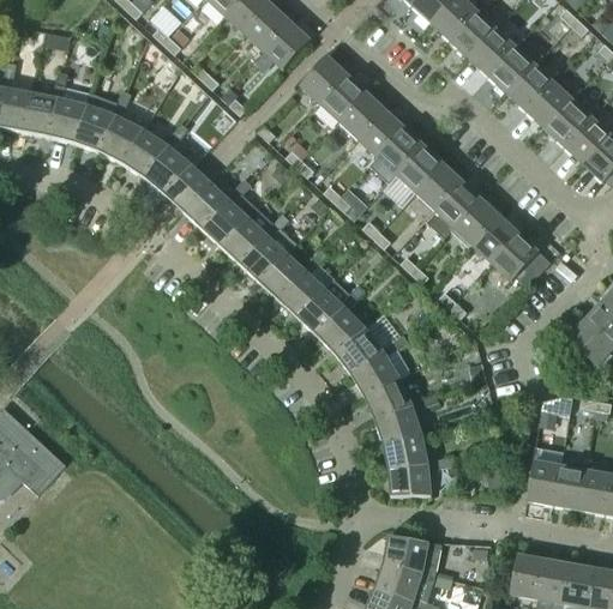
[(223,17),(238,0),(205,0),(223,17)]
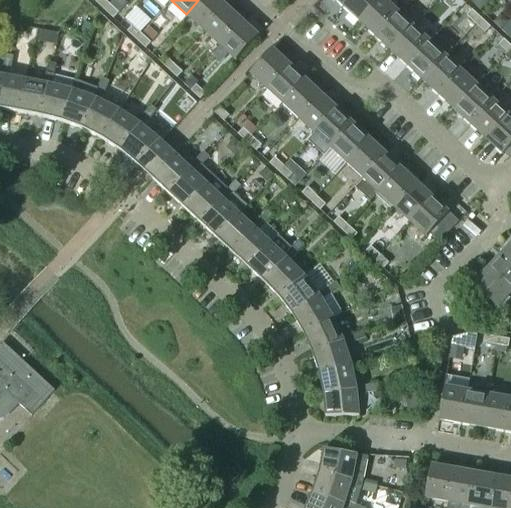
[(202,28),(225,4),(220,0),(198,0),(186,14),(202,28)]
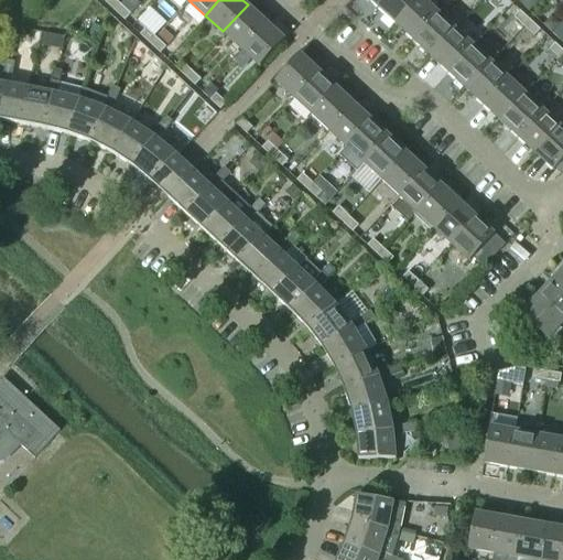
[(394,21),(413,0),(381,0),(377,4),(394,21)]
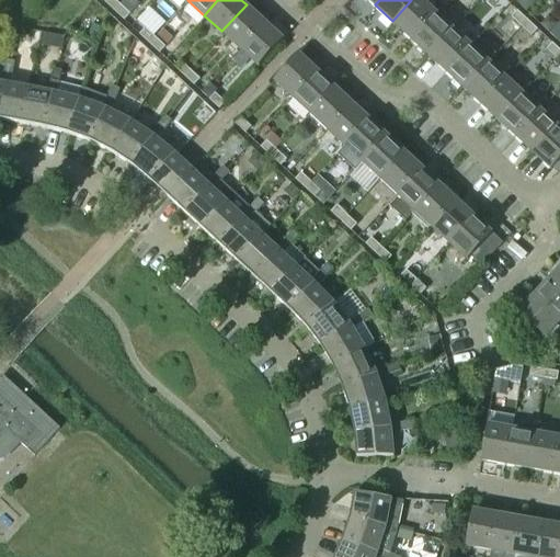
[(410,37),(434,10),(423,0),(411,0),(392,21),(410,37)]
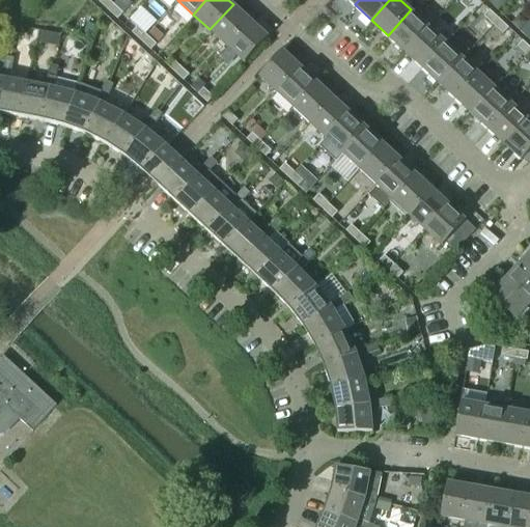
[(121,10),(112,2),(107,7),(116,17),(121,10)]
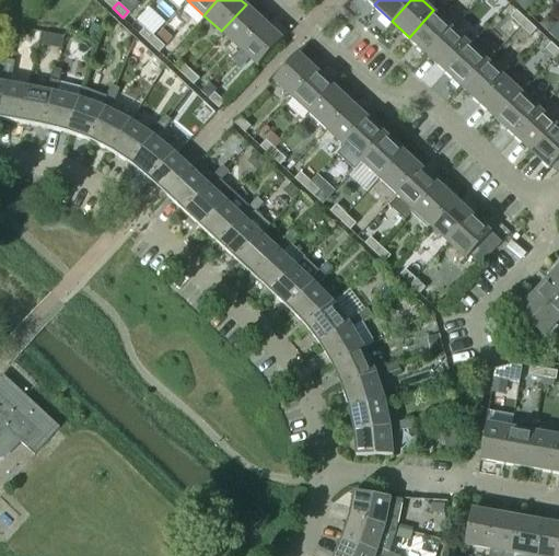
[(239,47),(264,20),(246,4),(221,31),(239,47)]
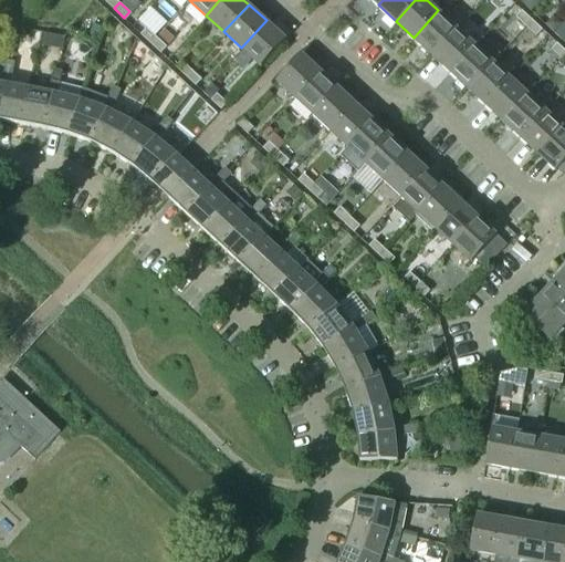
[(531,18),(521,8),(514,14),(524,24),(531,18)]
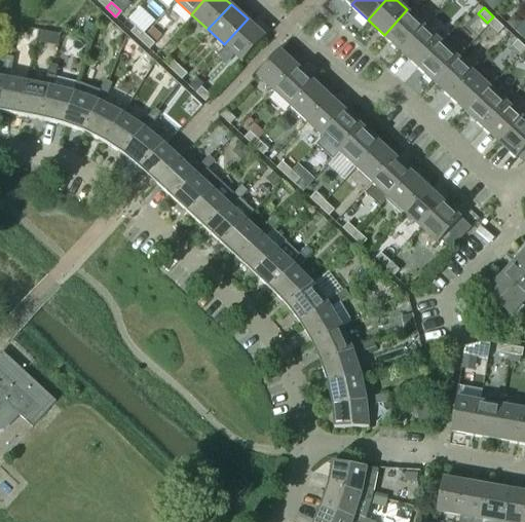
[(401,50),(423,25),(407,9),(384,35),(401,50)]
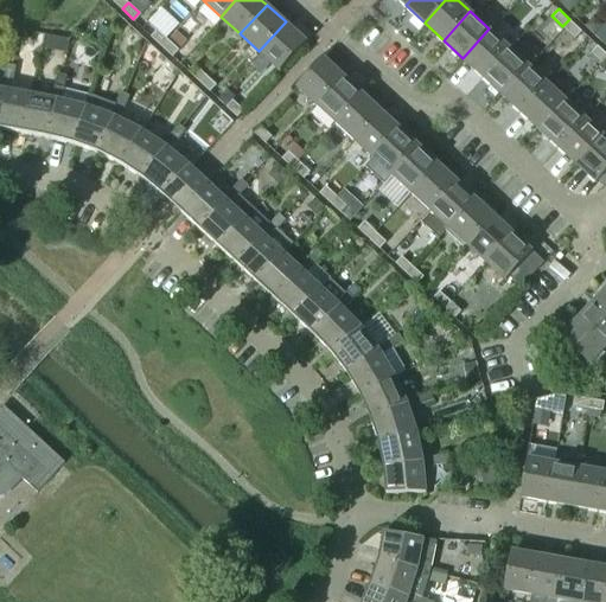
[(580,29),(569,19),(562,26),(574,36),(580,29)]
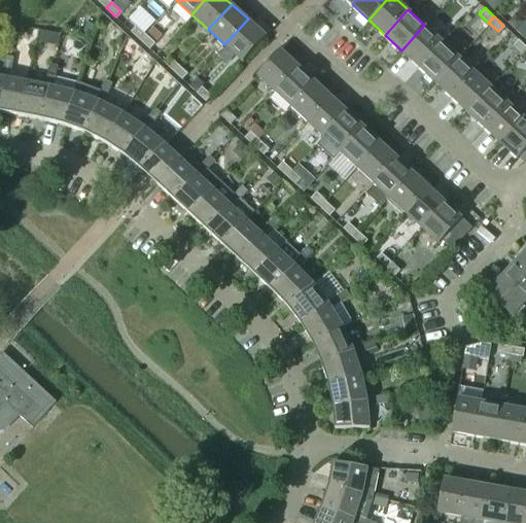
[(241,60),(265,35),(248,19),(224,44),(241,60)]
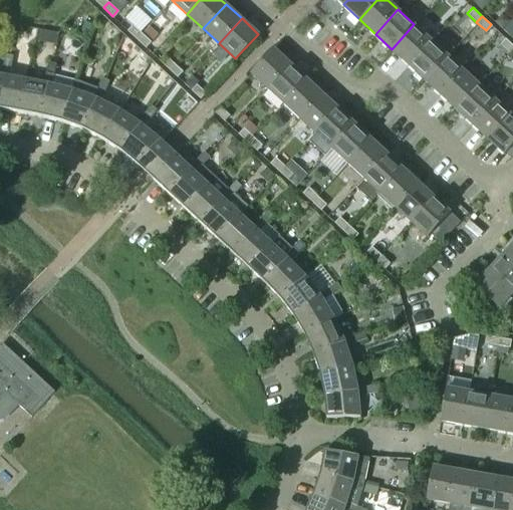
[(141,32),(132,23),(126,29),(136,37),(141,32)]
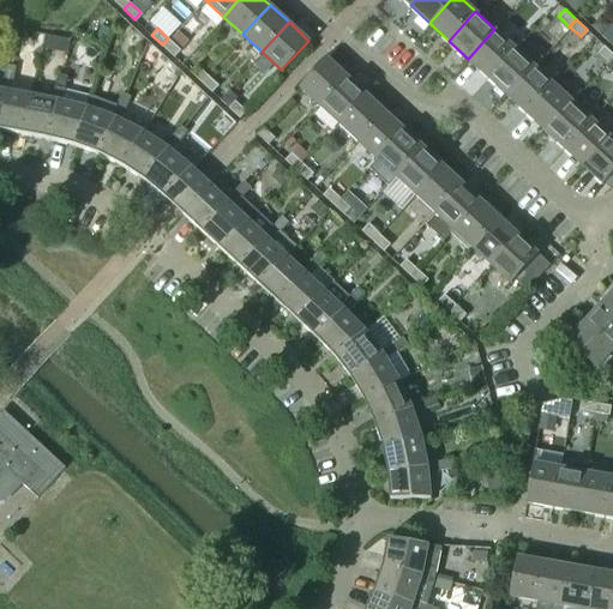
[(487,77),(515,47),(494,29),(468,59),(487,77)]
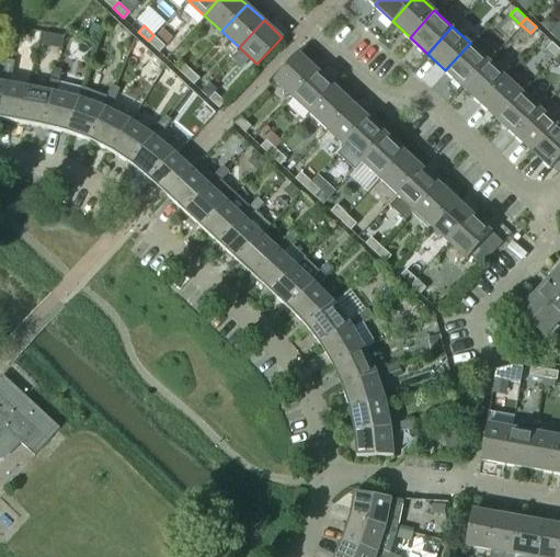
[(164,44),(153,35),(148,41),(158,50),(164,44)]
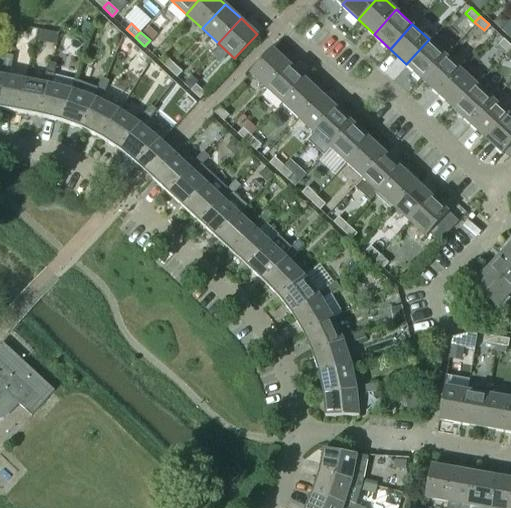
[(510,45),(510,44),(502,37),(497,42),(506,51),(510,45)]
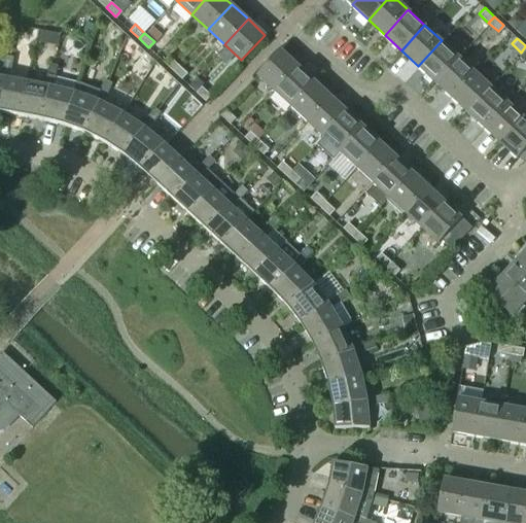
[(434,80),(457,56),(442,40),(418,66),(434,80)]
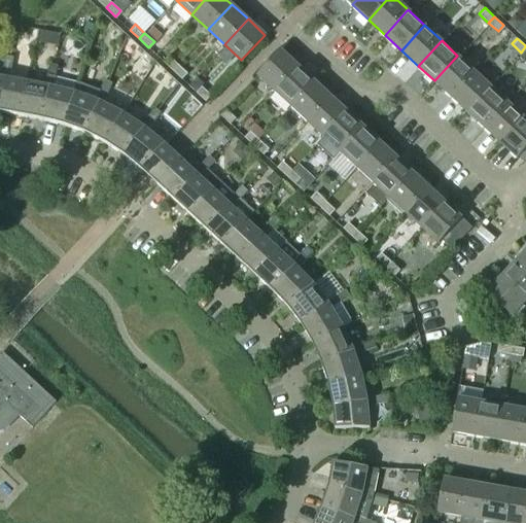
[(273,90),(296,64),(280,48),(256,74),(273,90)]
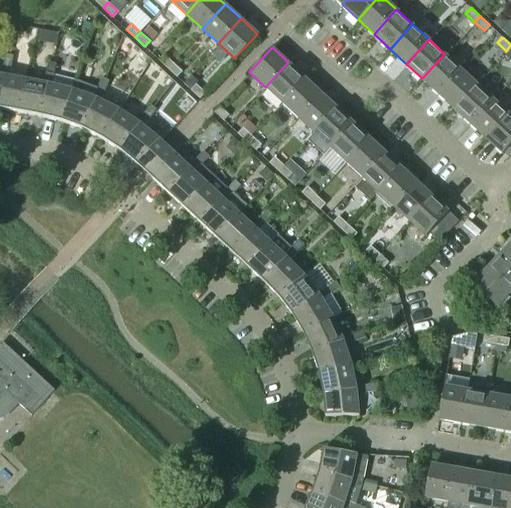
[(10,64),(12,53),(4,52),(2,63),(10,64)]
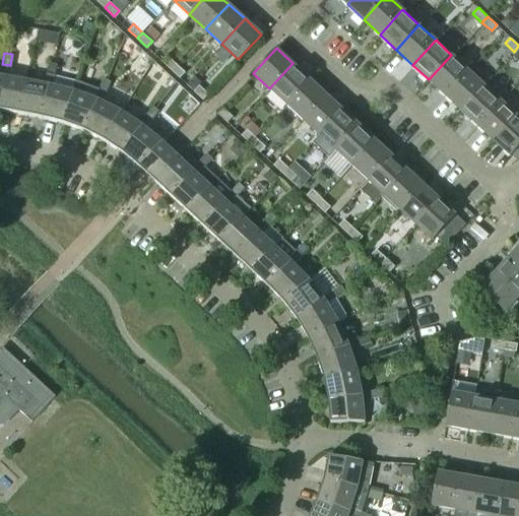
[(175,62),(166,53),(159,59),(169,68),(175,62)]
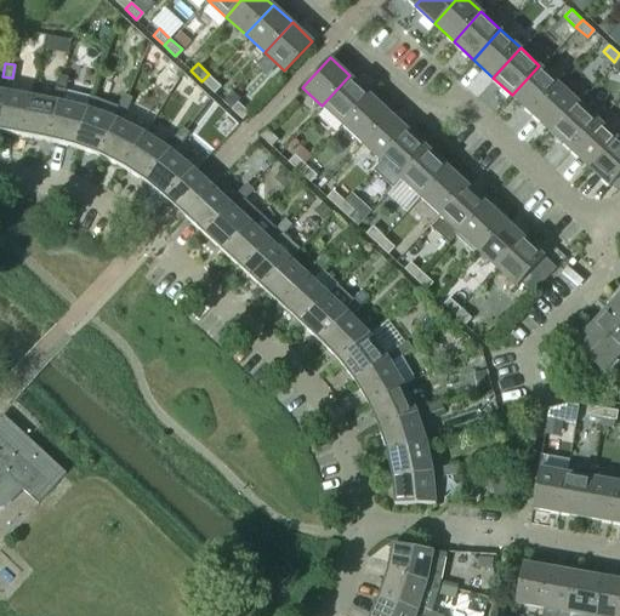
[(532,113),(558,83),(539,66),(512,95),(532,113)]
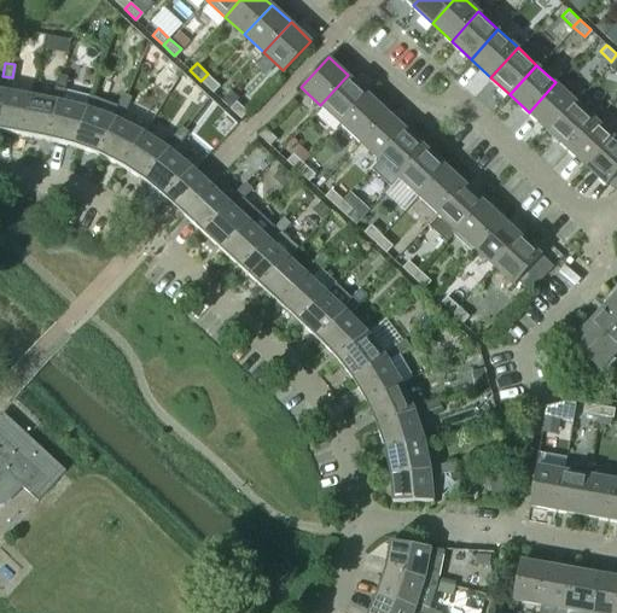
[(64,87),(67,74),(57,73),(54,86),(64,87)]
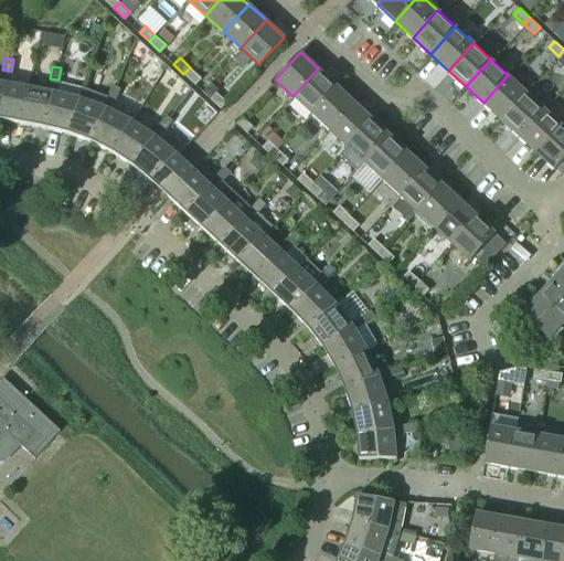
[(200,76),(190,67),(183,74),(194,83),(200,76)]
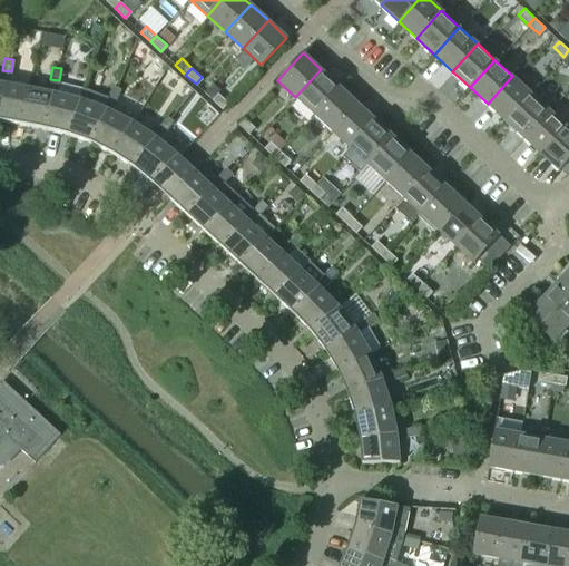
[(313,114),(339,86),(321,69),(295,97),(313,114)]
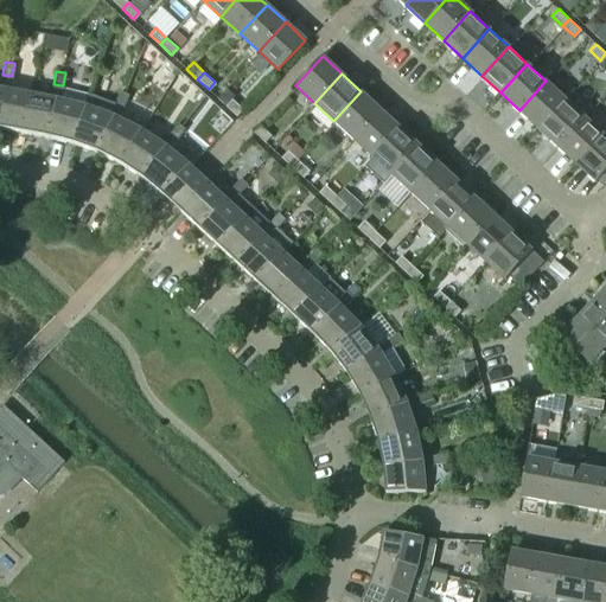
[(0,127),(23,132),(30,93),(10,89),(12,76),(2,75),(0,87),(5,88),(0,111),(0,127)]
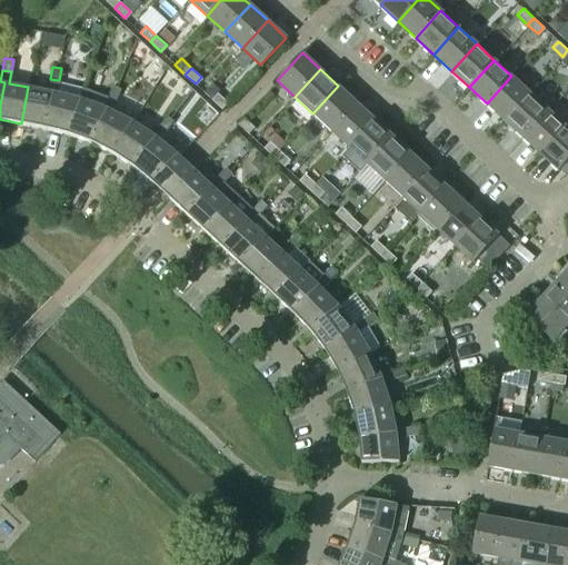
[(504,120),(529,92),(511,76),(487,103),(504,120)]
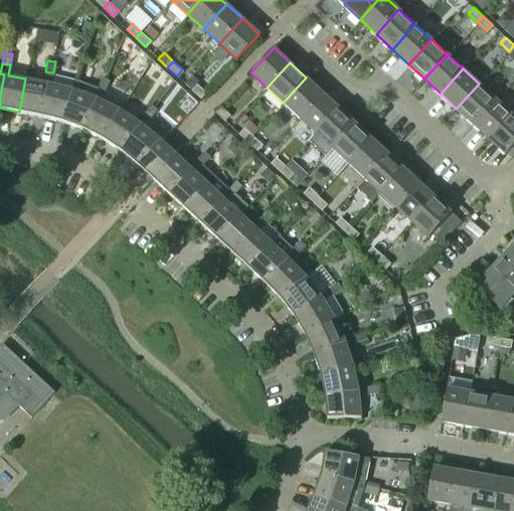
[(58,120),(62,121),(75,78),(53,72),(45,71),(42,81),(46,82),(40,116),(58,120)]
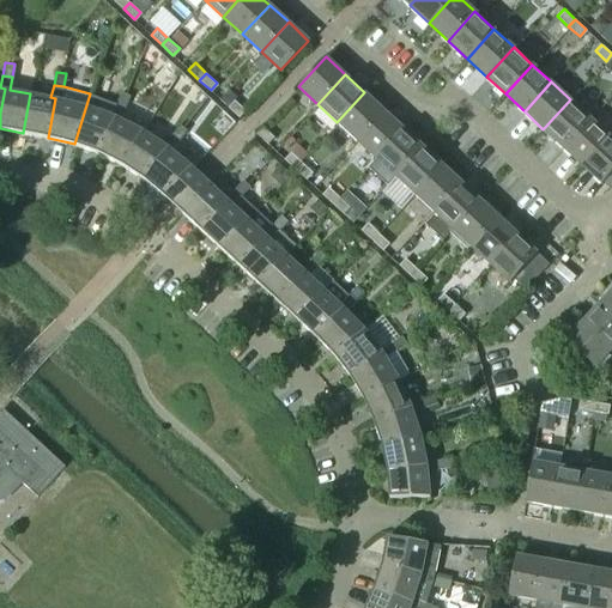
[(123,107),(129,95),(120,91),(115,103),(123,107)]
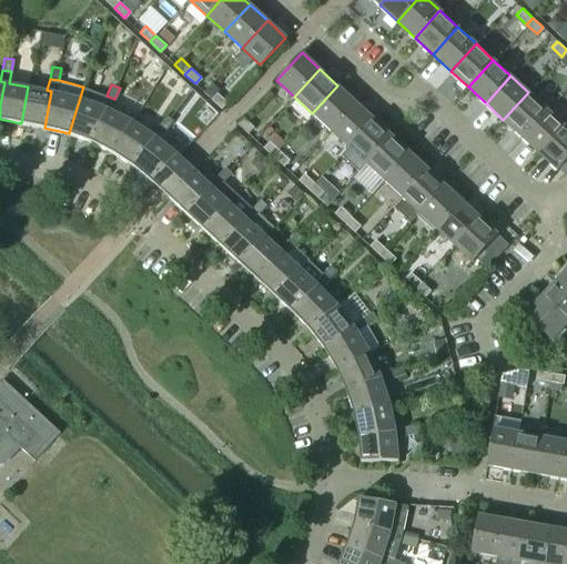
[(330,129),(355,102),(337,86),(312,113),(330,129)]
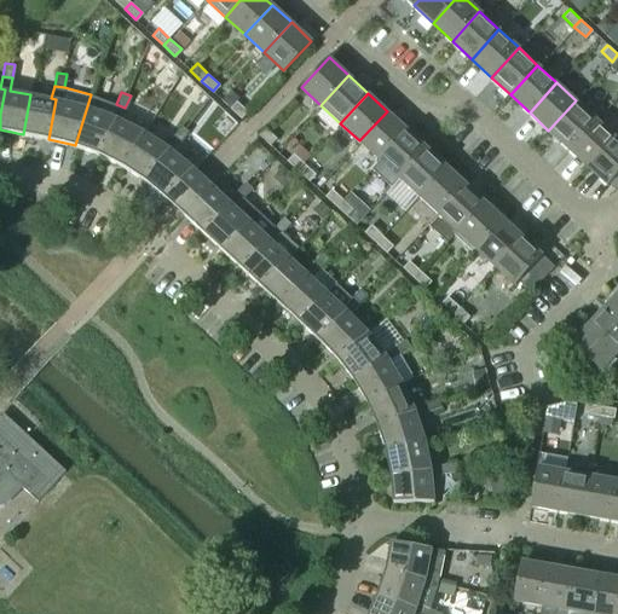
[(56,99),(51,98),(30,94),(23,134),(48,139),(56,99)]
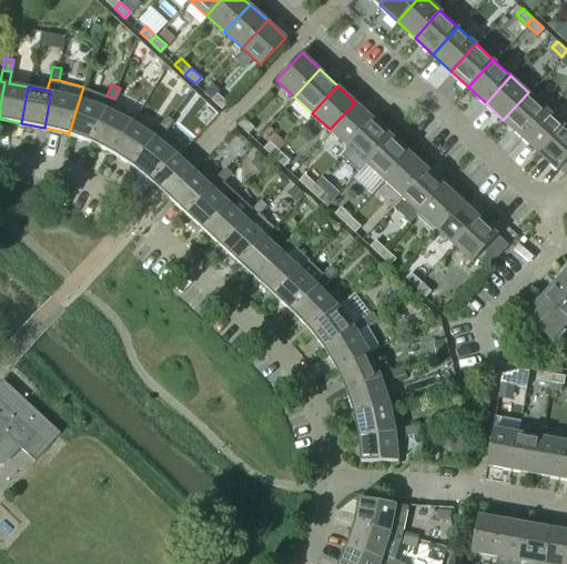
[(82,139),(91,142),(105,108),(102,107),(107,96),(83,87),(69,133),(82,139)]
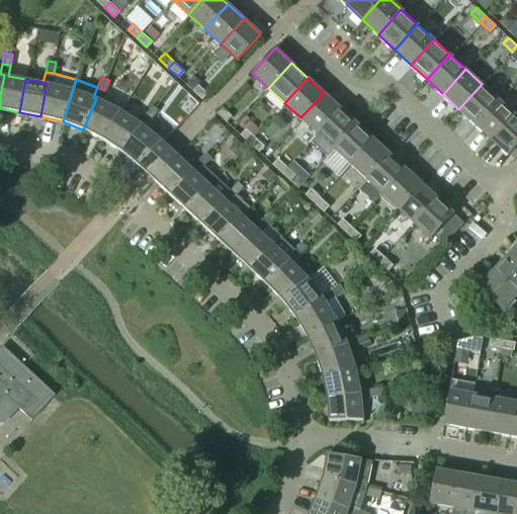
[(206,92),(197,83),(191,89),(201,98),(206,92)]
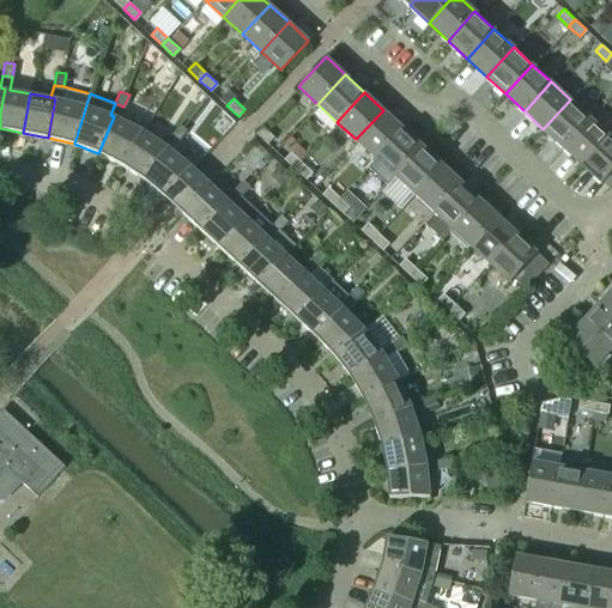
[(562,146),(589,117),(570,99),(543,129),(562,146)]
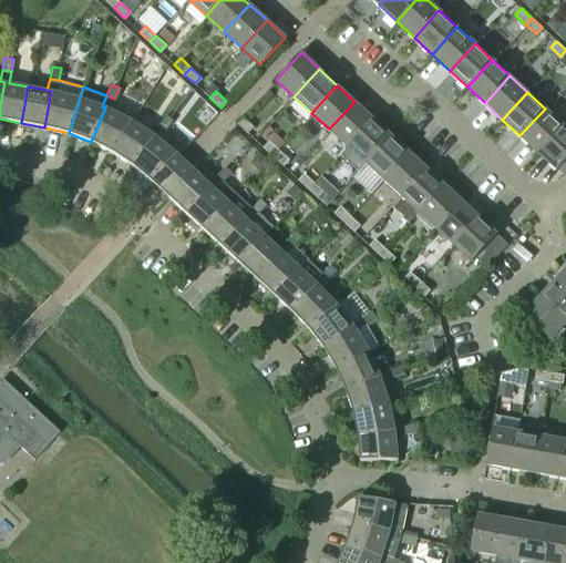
[(112,153),(131,120),(110,110),(114,99),(106,95),(102,106),(105,108),(91,142),(100,146),(112,153)]
